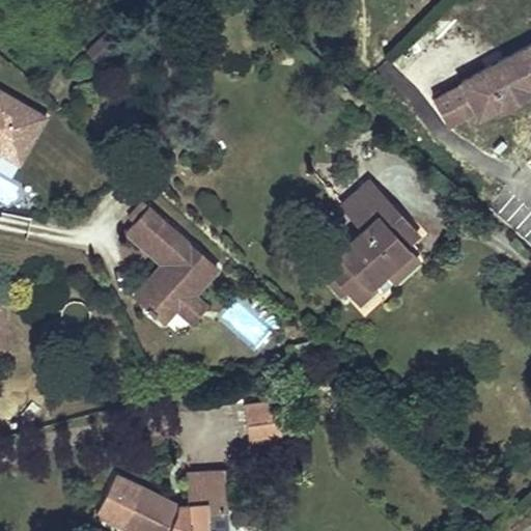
[(460,87),(431,102),(445,127),(473,112),(477,119),(498,109),(500,113),(530,96),(530,95),(529,92),(530,90),(530,46),(459,84),(460,87)]
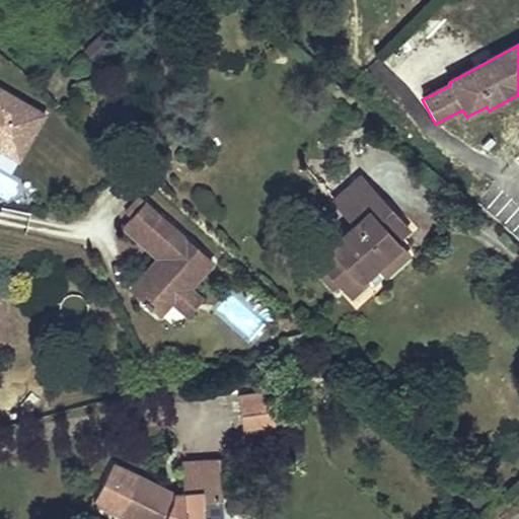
[(0,148),(19,159),(45,114),(0,87),(0,148)]
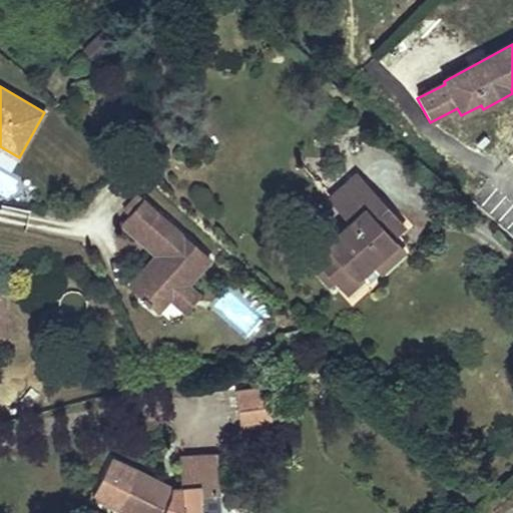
[(19,157),(0,146),(0,164),(11,171),(19,157)]
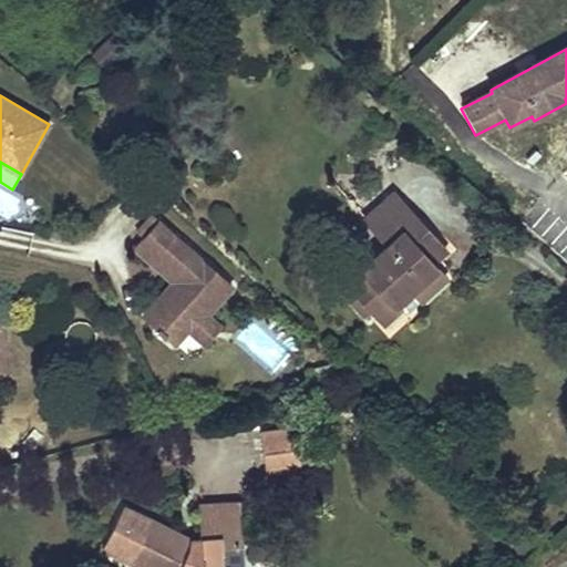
[(358,265),(334,289),(363,315),(368,309),(387,325),(400,310),(394,306),(411,289),(424,300),(446,276),(432,265),(424,256),(436,244),(385,197),(362,224),(387,245),(364,270),(358,265)]
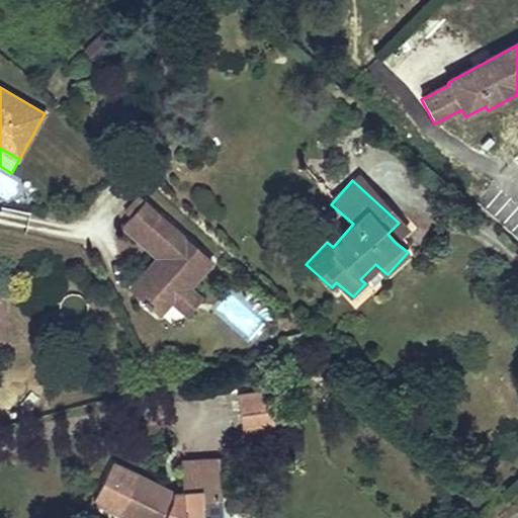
[(133,216),(145,201),(140,197),(127,210),(133,216)]
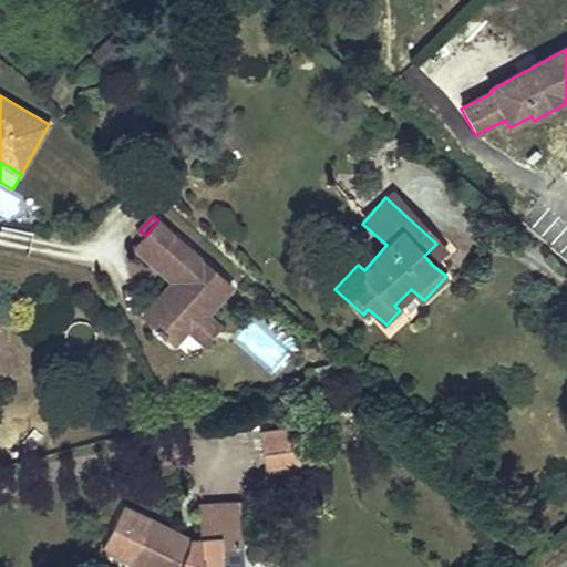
[(208,312),(233,286),(158,220),(145,236),(135,247),(174,280),(150,308),(156,313),(150,320),(158,328),(156,329),(164,337),(166,334),(175,342),(203,311),(206,315),(208,312)]
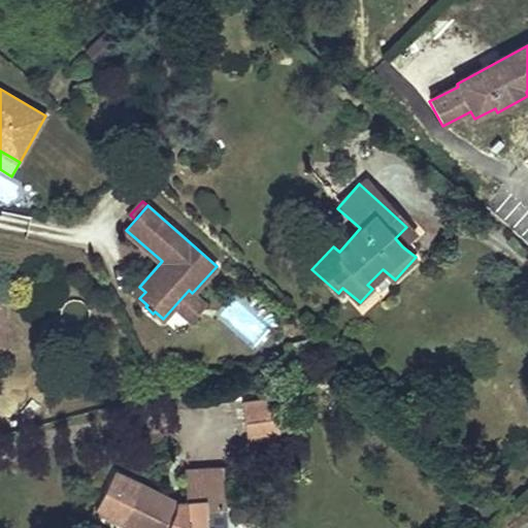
[(406,227),(395,238),(402,246),(414,234),(406,227)]
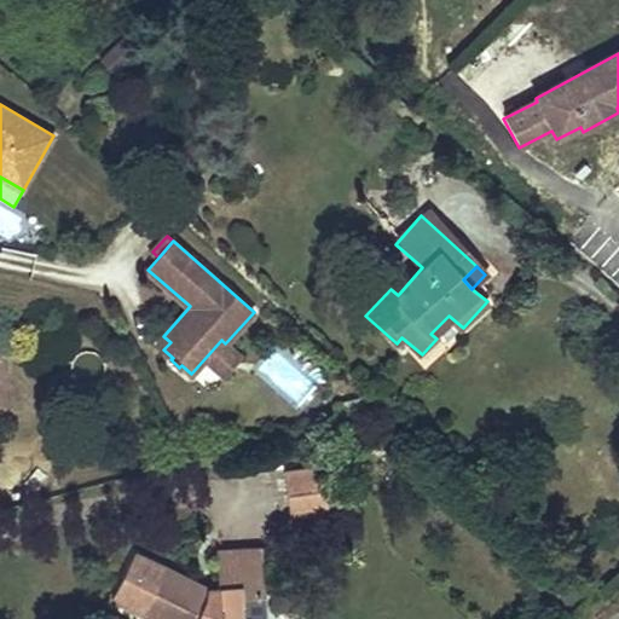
[(163,350),(171,342),(163,336),(157,343),(163,350)]
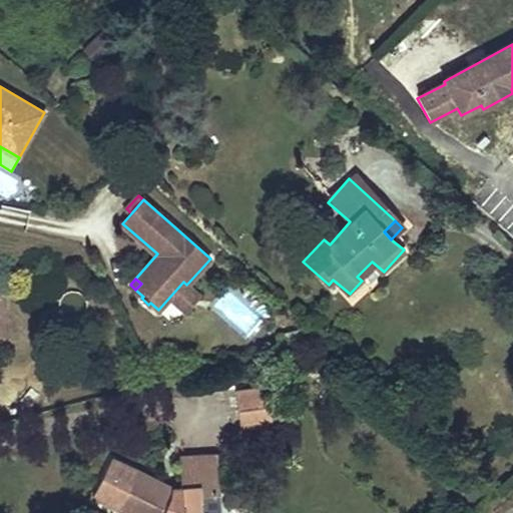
[(175,325),(201,295),(188,283),(186,285),(183,282),(158,310),(175,325)]
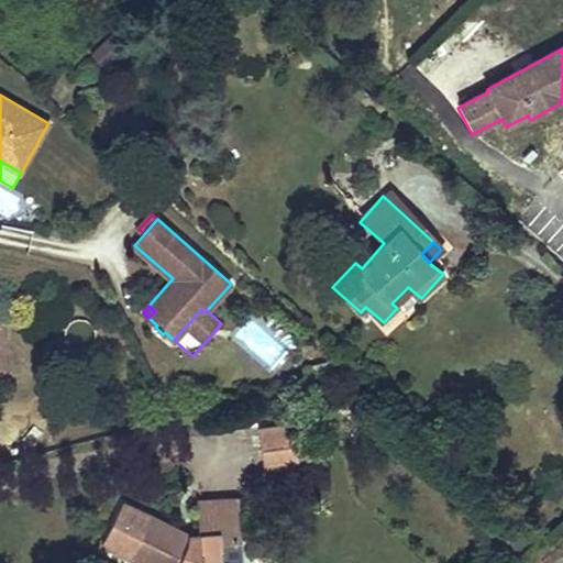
[(291,427),(256,431),(263,471),(298,465),(291,427)]
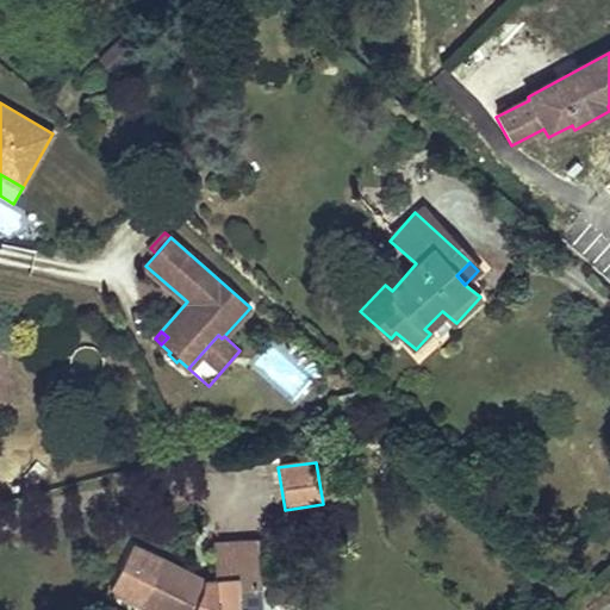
[(215,580),(199,580),(132,546),(111,589),(154,609),(247,609),(248,608),(243,608),(241,589),(261,586),(259,542),(213,543),(215,580)]
